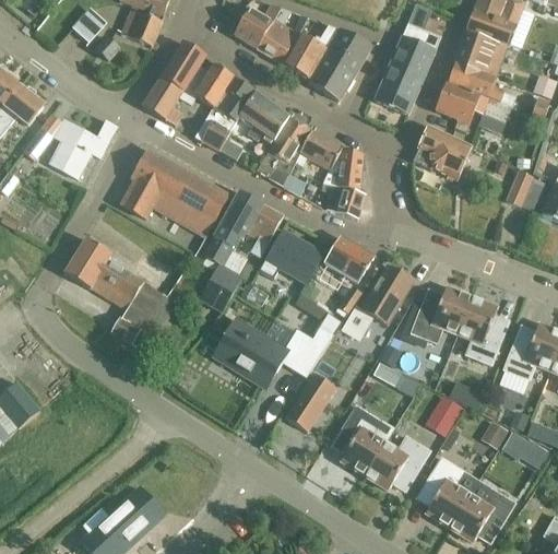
[(123,0),(164,16),(169,0),(123,0)]
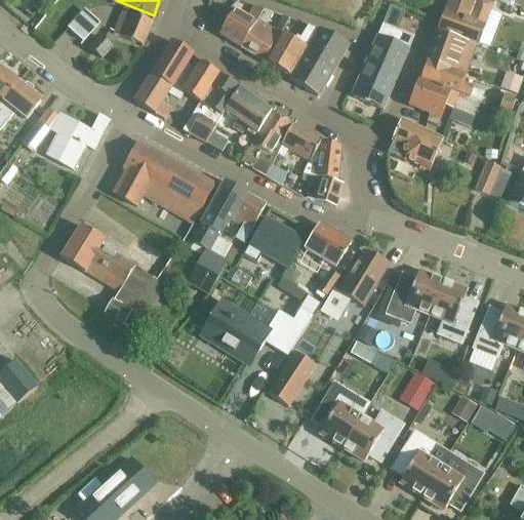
[(447,0),(438,29),(477,43),(488,12),(492,0),(447,0)]
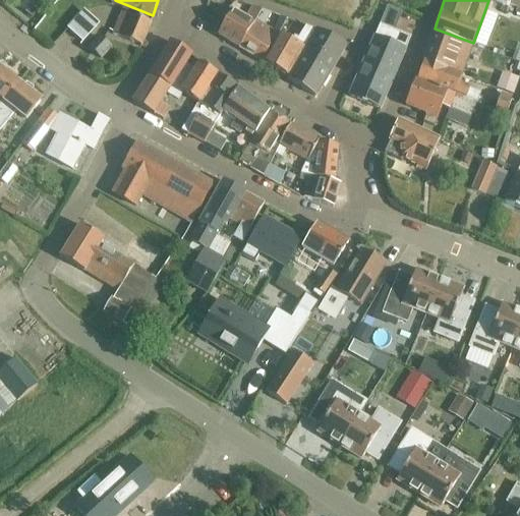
[(388,2),(380,20),(394,26),(402,8),(388,2)]
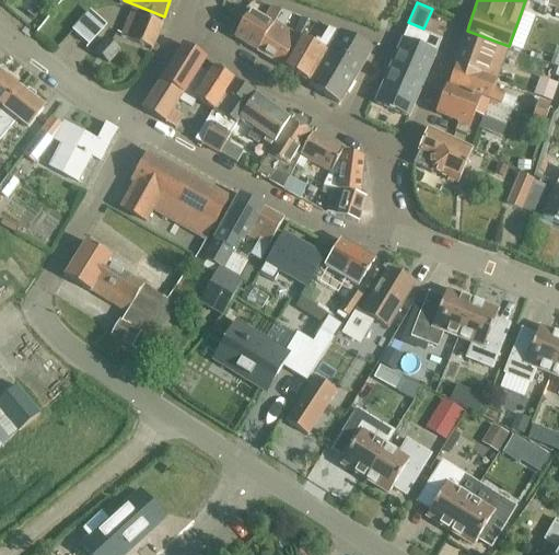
[(274,18),(281,7),(272,3),(267,13),(270,15),(268,19),(249,9),(235,34),(257,47),(274,18)]
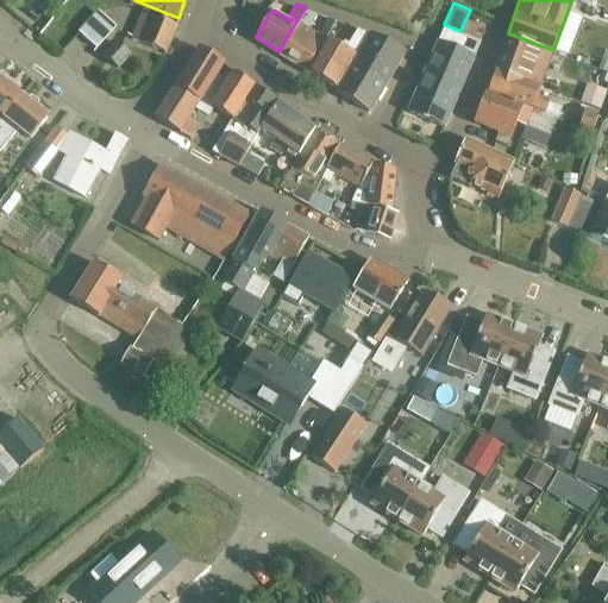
[(307,68),(325,36),(309,26),(318,12),(306,7),(298,19),(280,51),(307,68)]
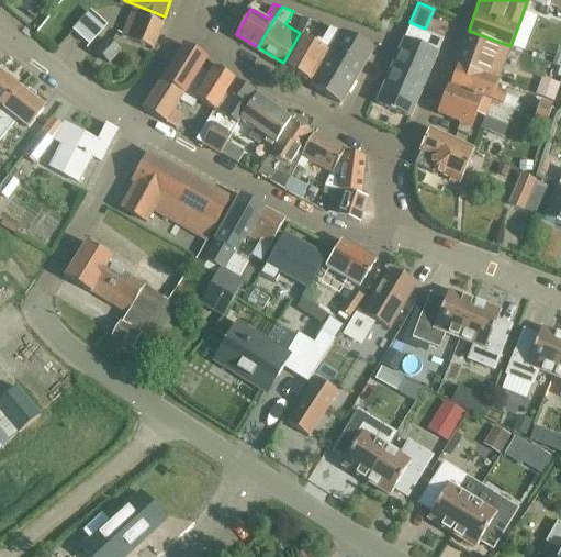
[(75,26),(90,41),(108,23),(91,8),(74,26),(75,26)]
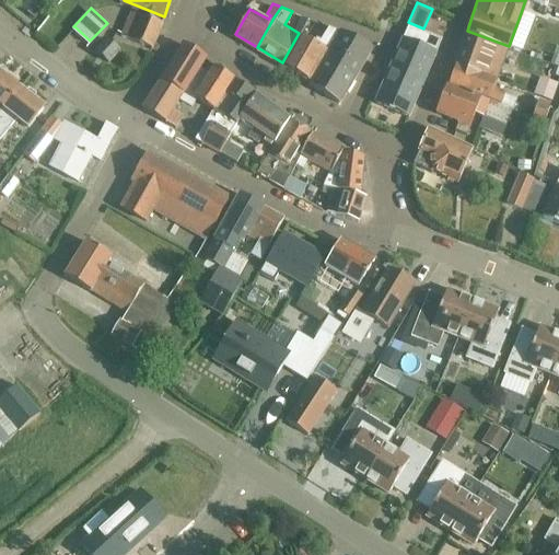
[(123,34),(153,45),(162,19),(132,8),(123,34)]
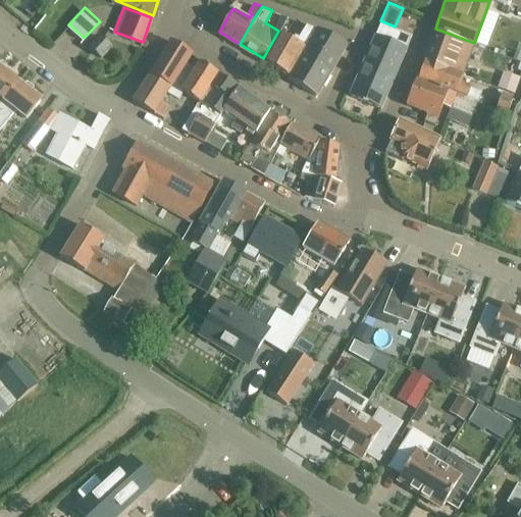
[(365,57),(396,69),(406,45),(405,45),(410,33),(380,20),(375,34),(375,33),(365,57)]
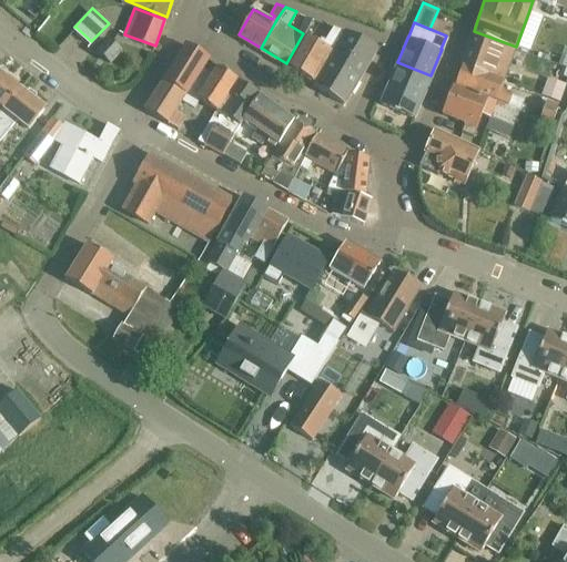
[(315,80),(345,29),(333,24),(326,38),(322,34),(319,41),(304,32),(303,33),(286,63),(315,80)]
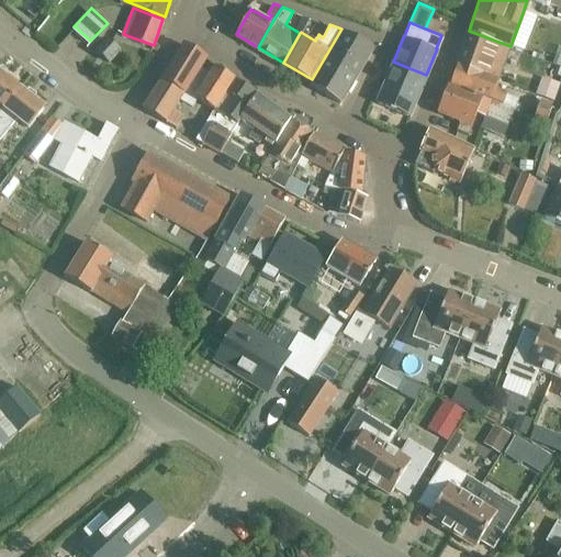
[(341,29),(312,79),(310,81),(341,100),(374,46),(341,29)]
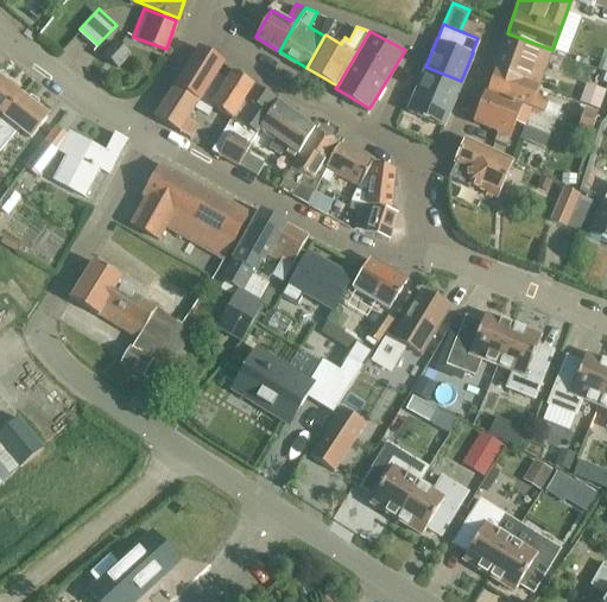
[(541,84),(552,50),(507,33),(495,68),(528,80),(538,83),(541,84)]
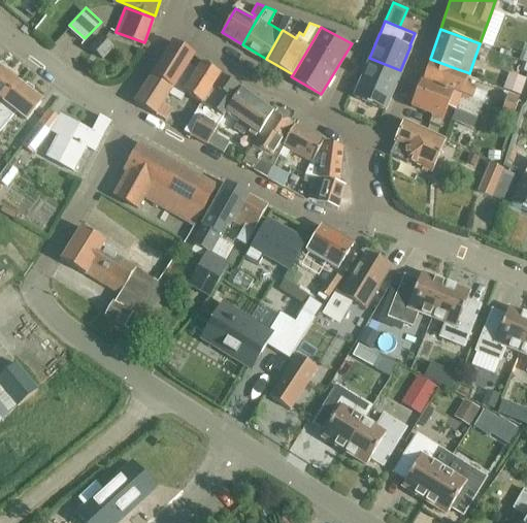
[(92,45),(103,56),(113,45),(102,34),(92,45)]
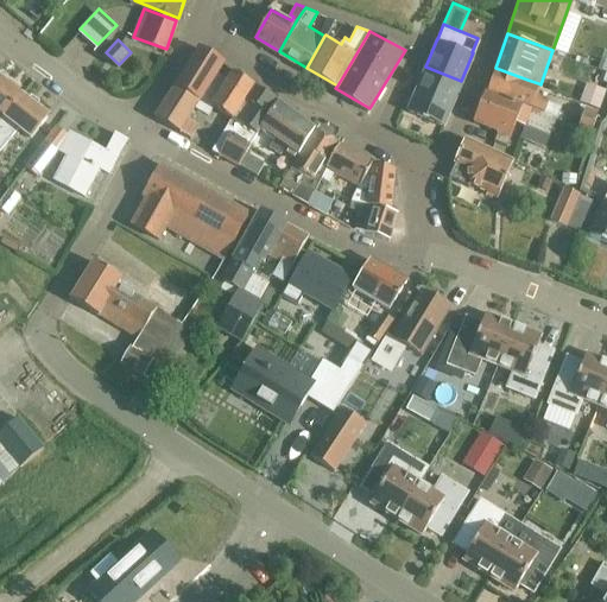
[(156,114),(191,134),(198,122),(189,116),(223,61),(201,45),(156,114)]
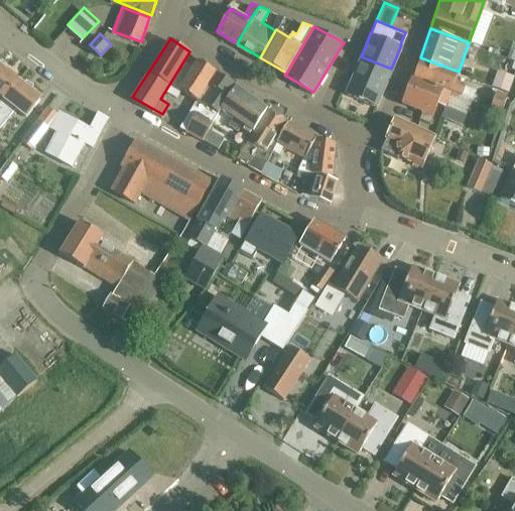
[(196,98),(215,71),(195,55),(189,64),(184,60),(166,90),(175,96),(181,88),(196,98)]
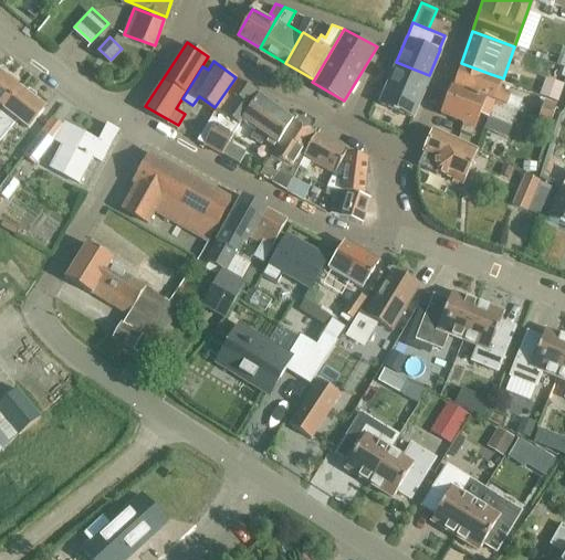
[(412,114),(429,75),(396,62),(379,101),(412,114)]
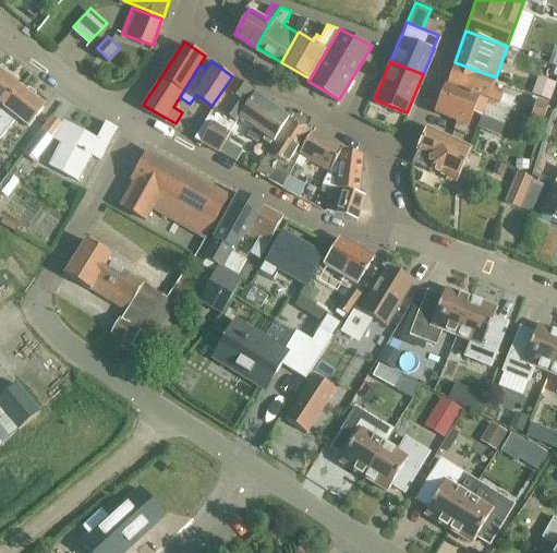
[(556,64),(544,61),(539,76),(556,83),(556,64)]
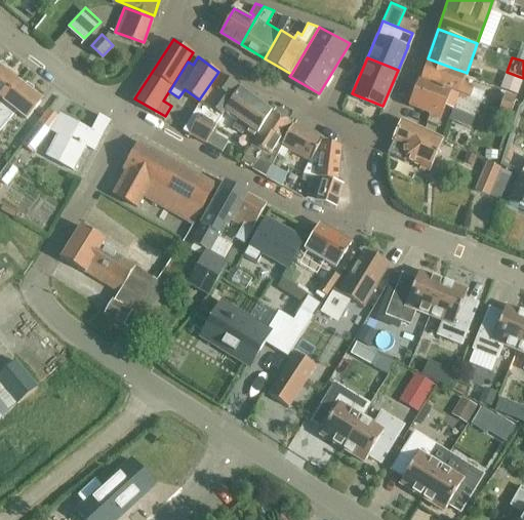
[(461,81),(465,72),(455,69),(428,58),(421,77),(479,98),(483,89),(461,81)]
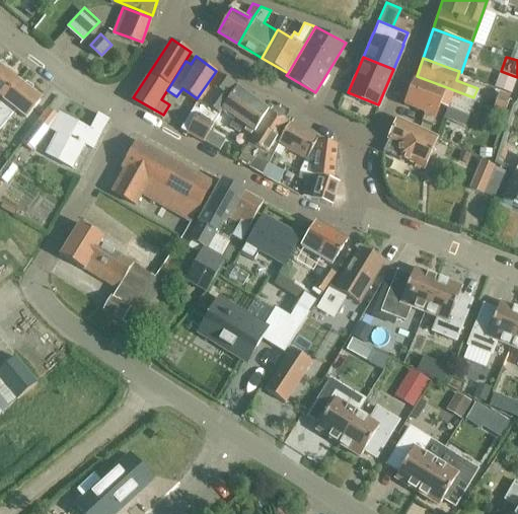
[(0,102),(18,80),(0,64),(0,102)]
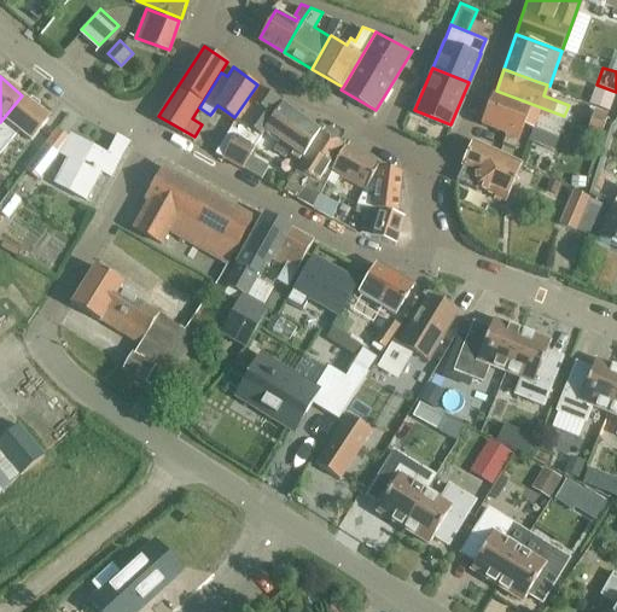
[(261,132),(265,127),(283,100),(260,86),(248,104),(252,106),(243,121),(237,130),(232,140),(223,153),(243,164),(249,152),(250,152),(261,132)]
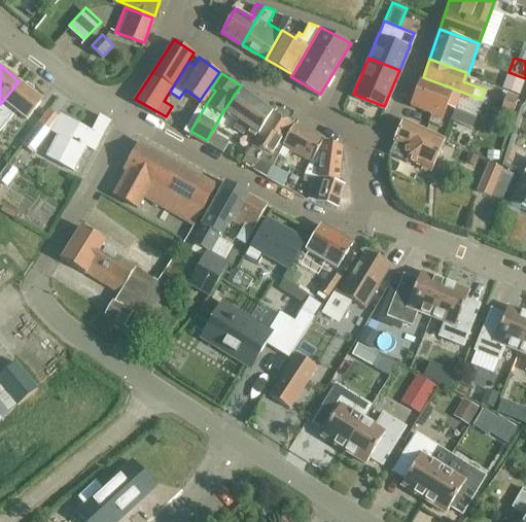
[(475,98),(423,77),(420,76),(419,80),(410,103),(431,111),(428,119),(439,124),(449,99),(470,108),(475,98)]
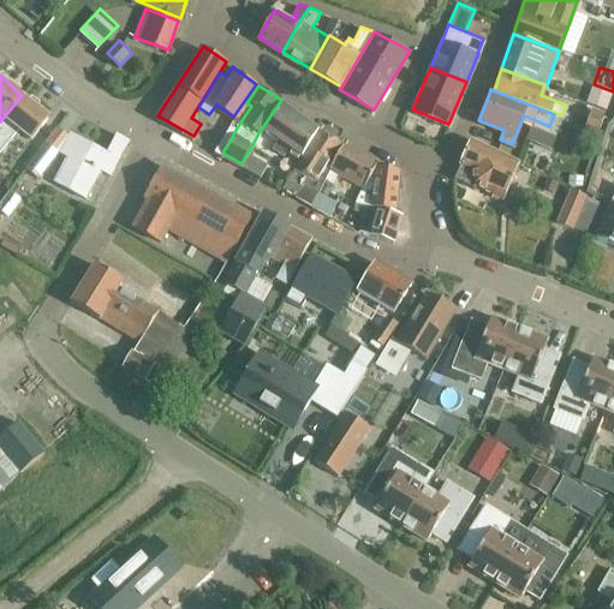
[(22,95),(0,121),(0,149),(19,126),(31,137),(48,117),(22,95)]
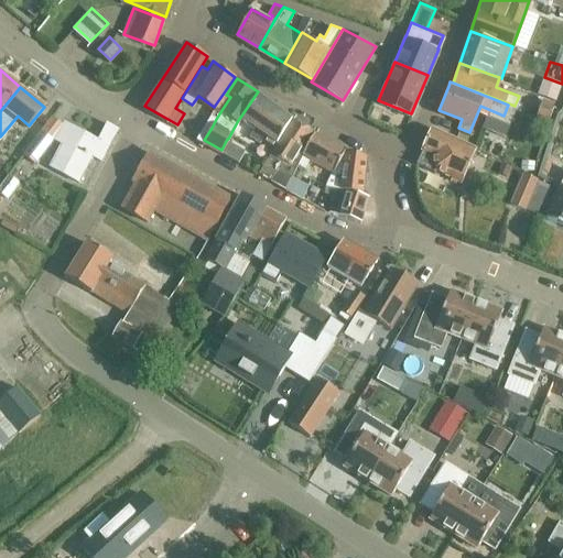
[(285,130),(293,118),(258,91),(241,116),(256,126),(249,133),(260,141),(266,133),(278,142),(285,130)]
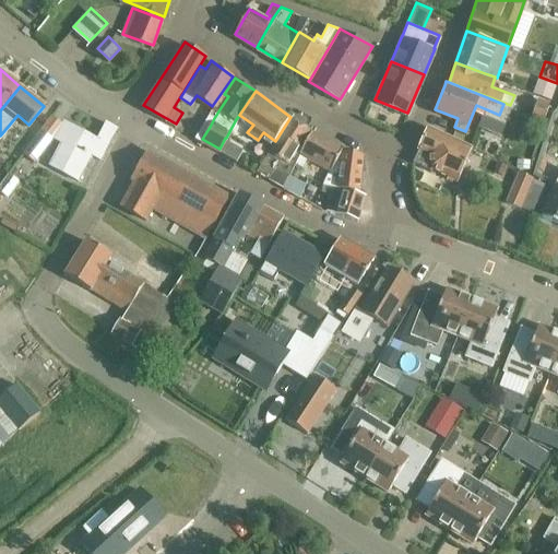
[(64,119),(62,121),(51,114),(23,151),(35,160),(52,136),(62,140),(50,163),(79,178),(92,154),(99,158),(117,128),(106,121),(97,136),(72,122),(64,119)]
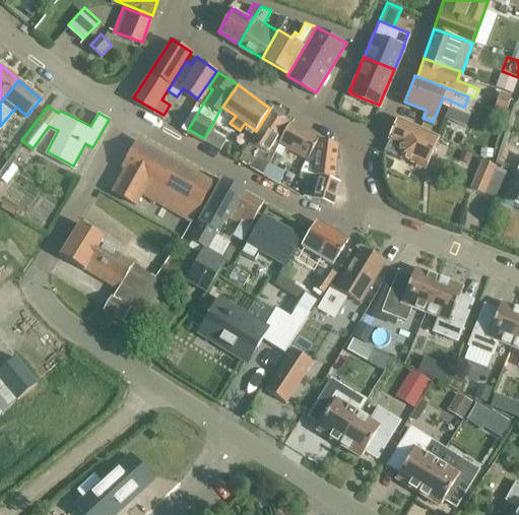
[(281,136),(289,121),(270,109),(263,120),(256,131),(251,139),(241,158),(250,164),(256,154),(263,159),(277,134),(281,136)]
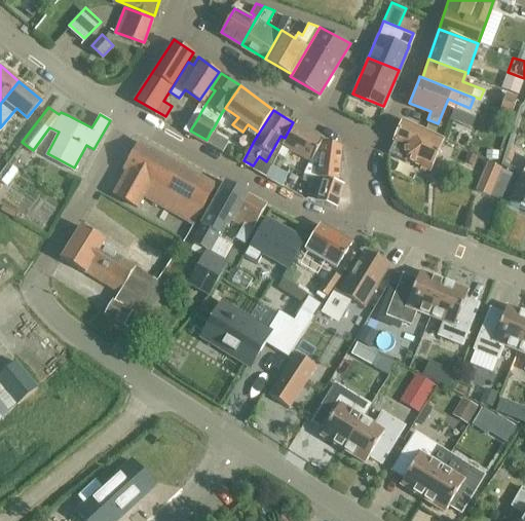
[(190,131),(197,119),(191,115),(184,127),(190,131)]
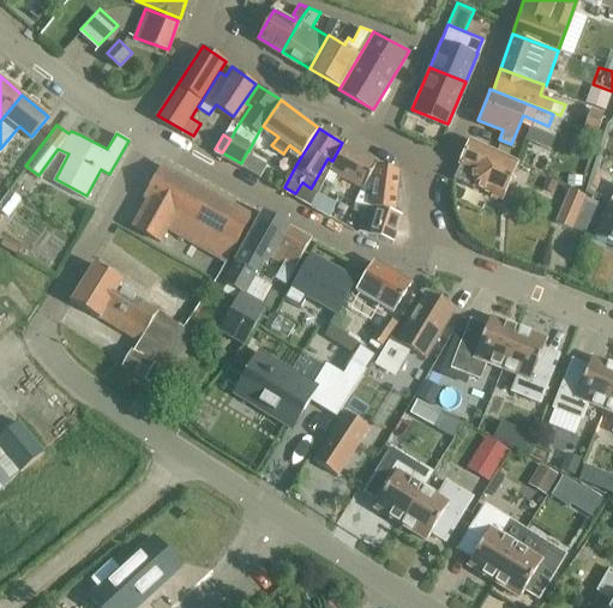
[(475,182),(504,196),(518,158),(470,136),(454,175),(474,185),(475,182)]
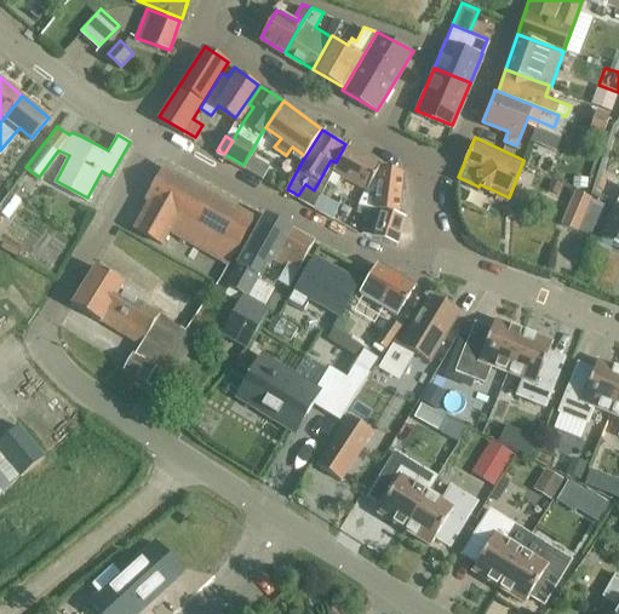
[(370,185),(380,164),(345,144),(336,162),(333,168),(328,178),(337,182),(342,172),(353,178),(351,181),(367,189),(370,185)]
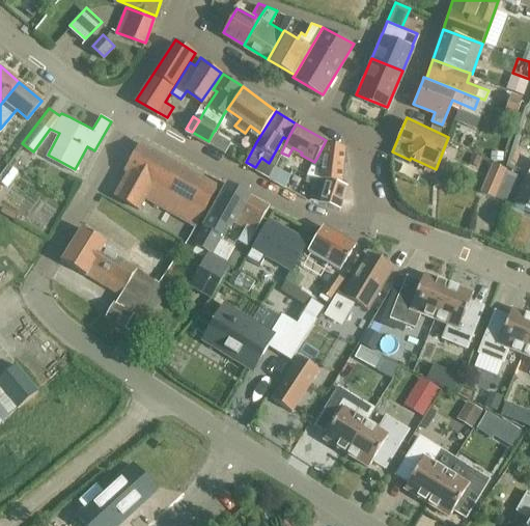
[(231,140),(215,131),(214,131),(208,141),(225,150),(231,140)]
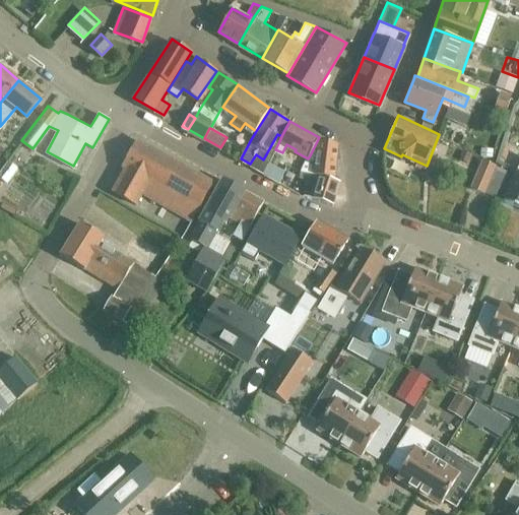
[(308,158),(302,170),(312,171),(305,194),(333,203),(339,180),(334,178),(337,142),(319,137),(310,155),(308,158)]
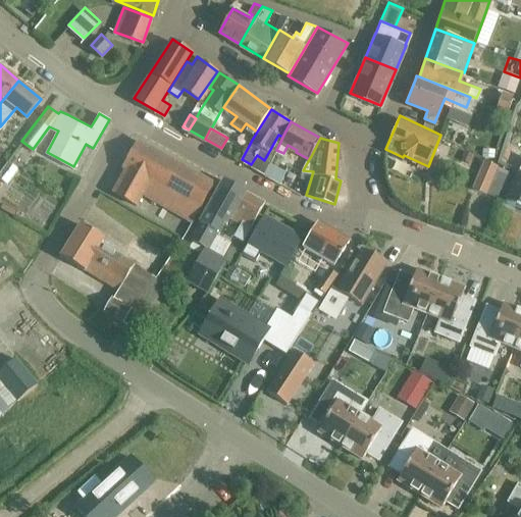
[(142,192),(192,219),(213,182),(138,140),(123,165),(126,166),(113,190),(136,203),(142,192)]
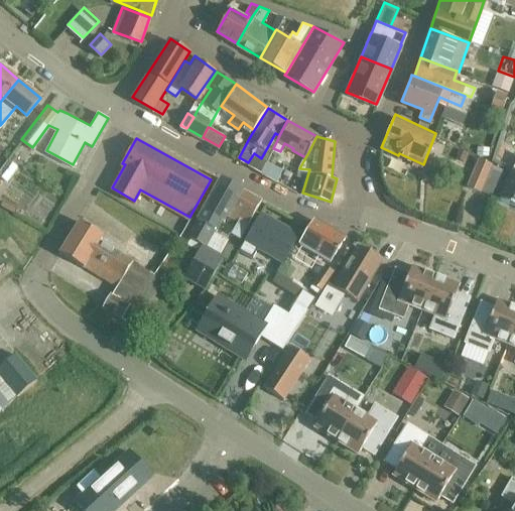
[(468,183),(482,188),(493,161),(480,155),(468,183)]
